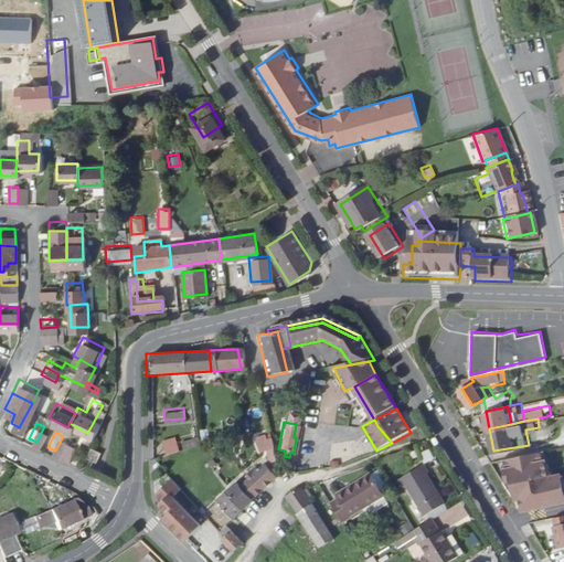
[(173,434),(160,437),(163,452),(178,448),(173,434)]
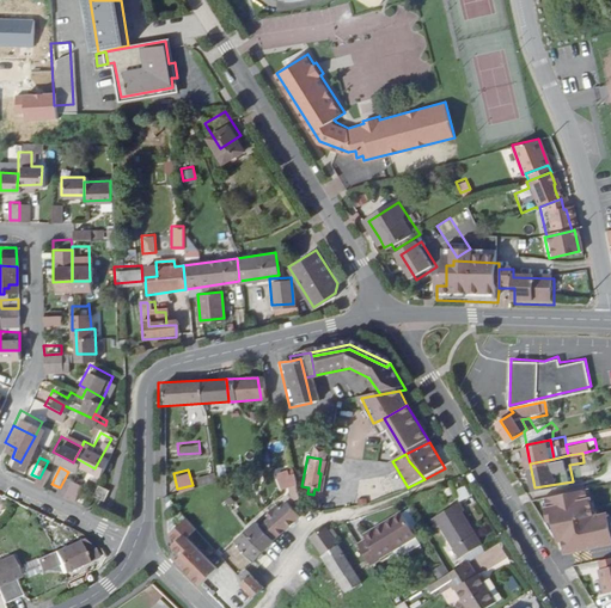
[(212,470),(194,476),(196,483),(214,477),(212,470)]
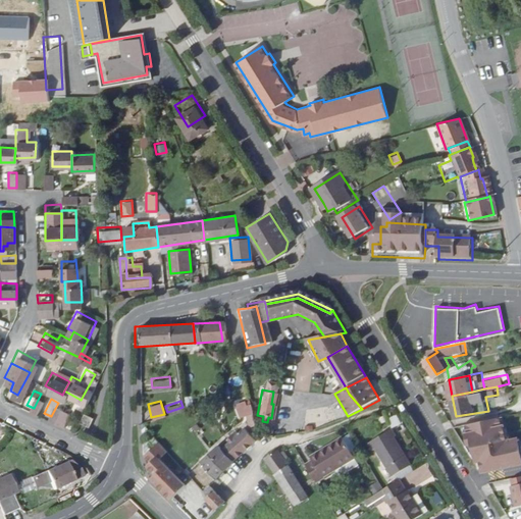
[(58,403),(51,416),(58,420),(64,406),(58,403)]
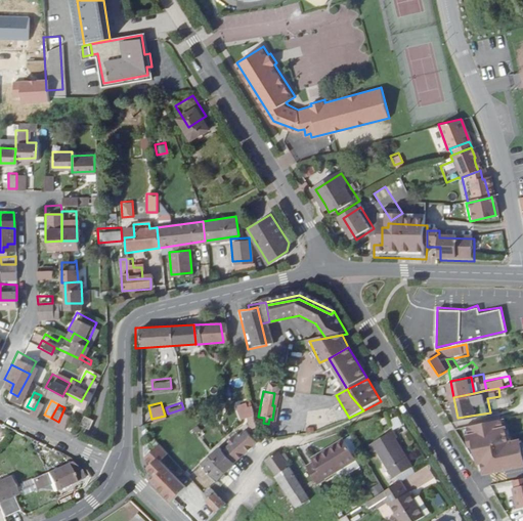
[(251,426),(247,406),(233,409),(235,418),(244,417),(245,423),(246,427),(251,426)]
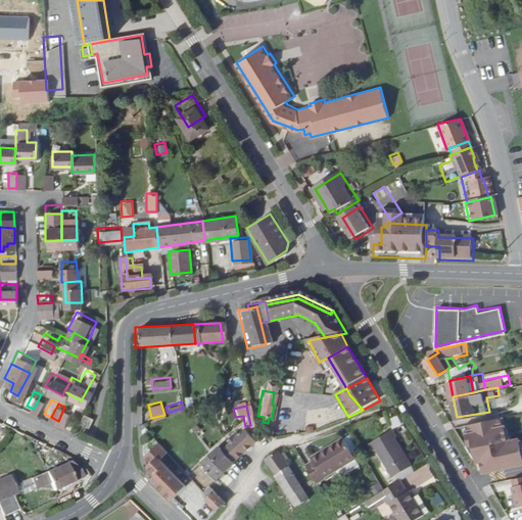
[(75,417),(84,422),(88,413),(80,409),(75,417)]
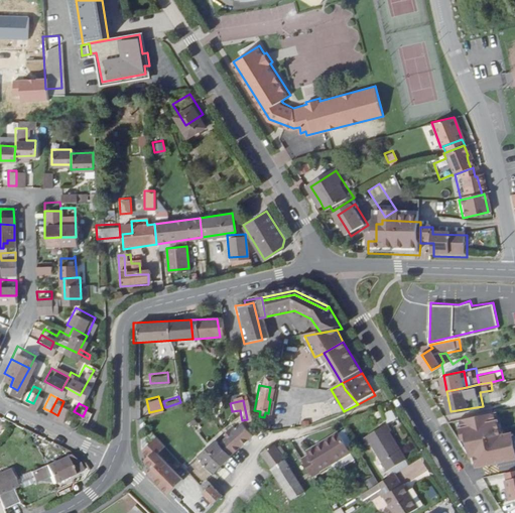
[(391,407),(382,410),(385,419),(394,416),(391,407)]
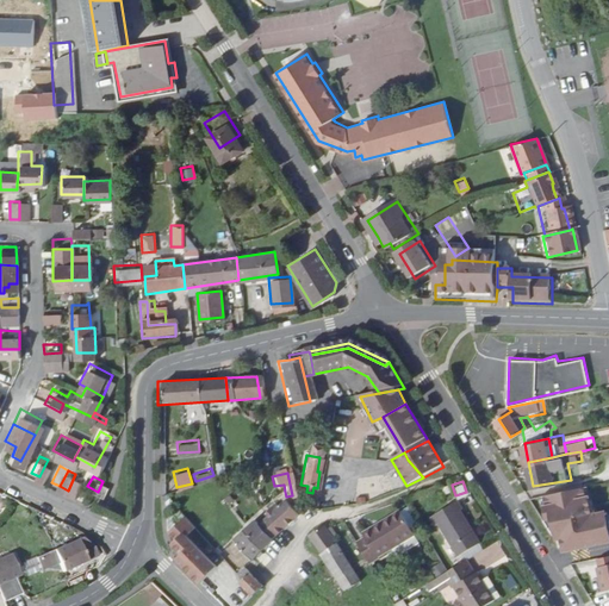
[(589,482),(545,492),(550,514),(554,513),(558,535),(569,533),(571,545),(608,538),(608,510),(608,507),(595,511),(589,482)]
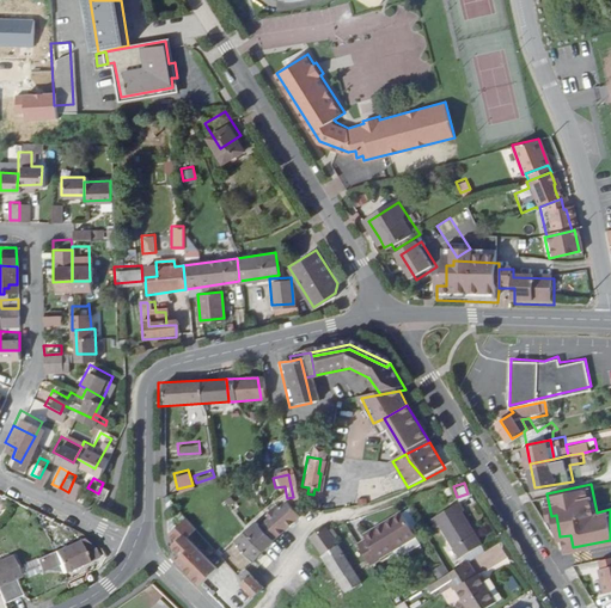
[(231,507),(224,498),(219,503),(226,510),(231,507)]
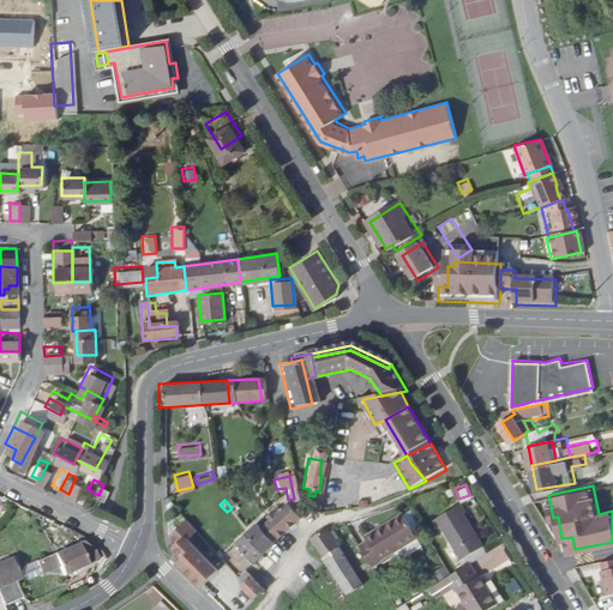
[(265,517),(257,524),(271,539),(296,515),(283,501),(275,508),(271,505),(263,513),(265,517)]
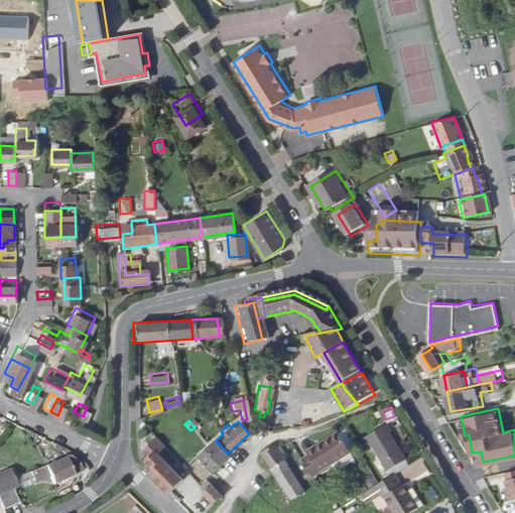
[(386,471),(405,460),(389,431),(392,430),(387,423),(364,436),(368,443),(370,441),(386,471)]
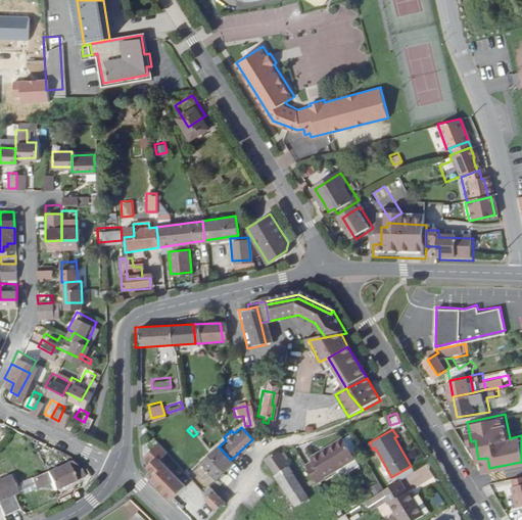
[(302,465),(312,480),(331,468),(351,457),(340,438),(325,448),(326,451),(311,460),(312,461),(302,465)]
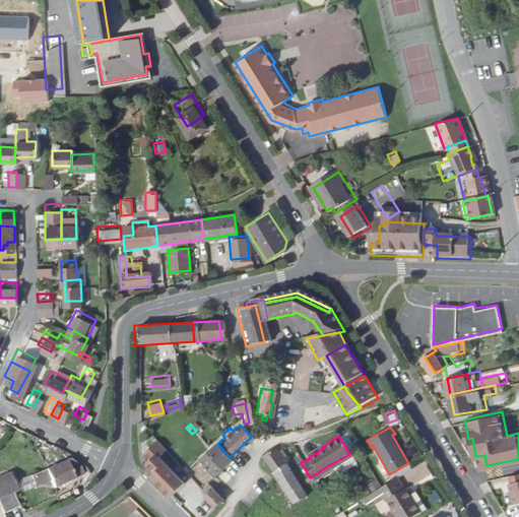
[(149,473),(154,481),(170,498),(183,485),(158,457),(166,451),(155,441),(143,451),(149,459),(145,463),(152,470),(149,473)]
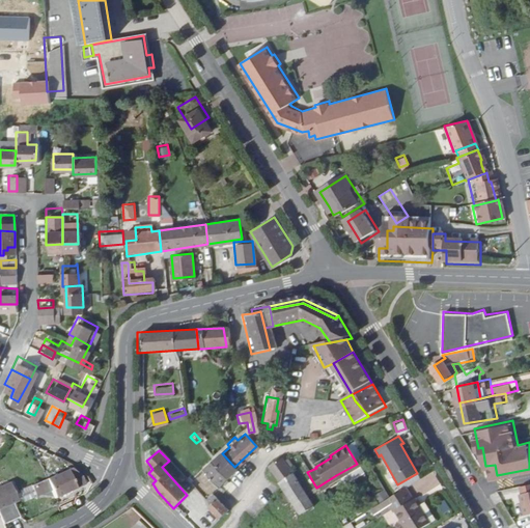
[(217,452),(211,459),(225,475),(234,467),(222,453),(217,452)]
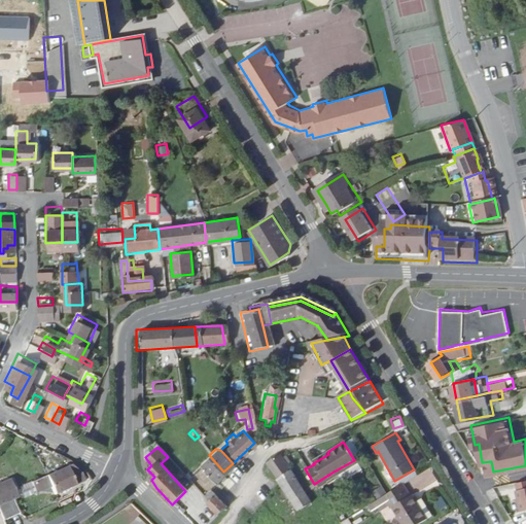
[(278,450),(263,460),(275,476),(280,484),(297,510),(309,501),(279,456),(281,454),(278,450)]
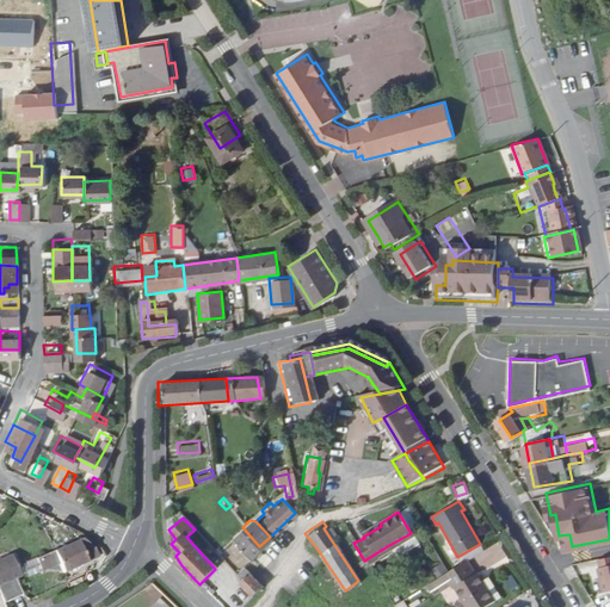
[(362,534),(363,537),(381,526),(380,524),(362,534)]
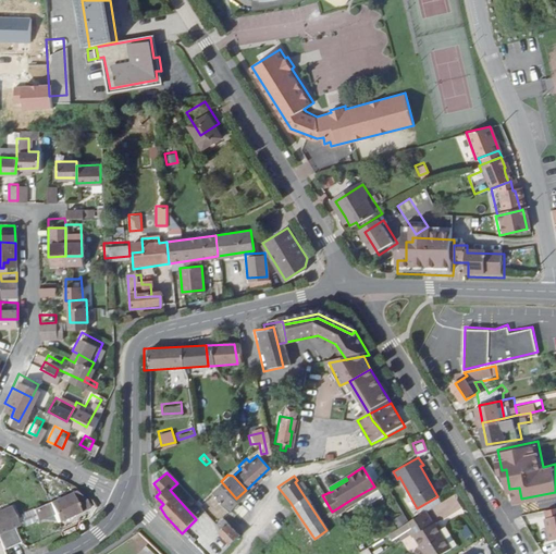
[(221,481),(211,490),(227,506),(236,499),(221,481)]
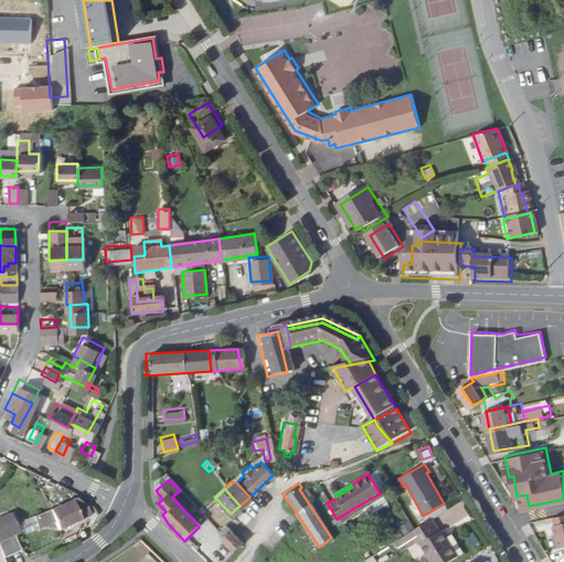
[(84,505),(88,504),(75,494),(29,512),(33,522),(50,515),(54,523),(86,509),(84,505)]
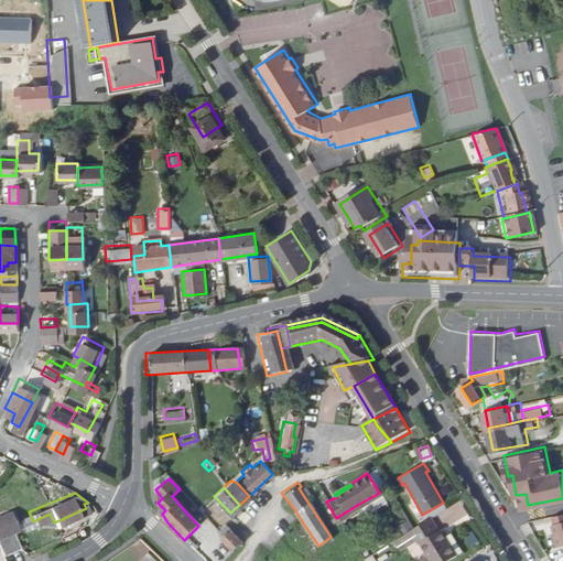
[(379,493),(357,505),(363,515),(385,503),(379,493)]
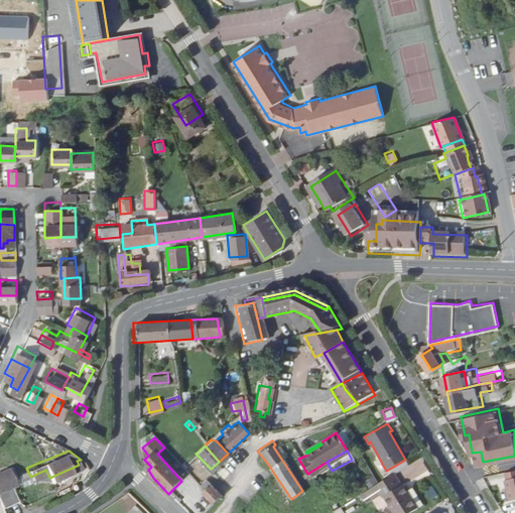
[(186,467),(199,480),(204,476),(211,469),(196,454),(185,464),(187,467),(186,467)]
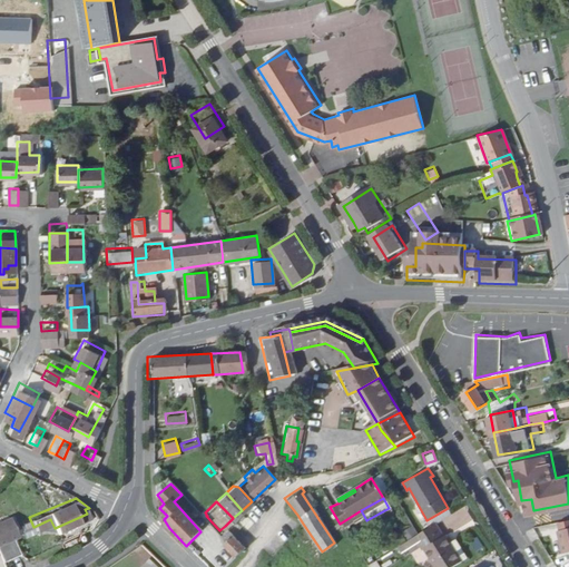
[(430,526),(451,514),(448,508),(427,520),(430,526)]
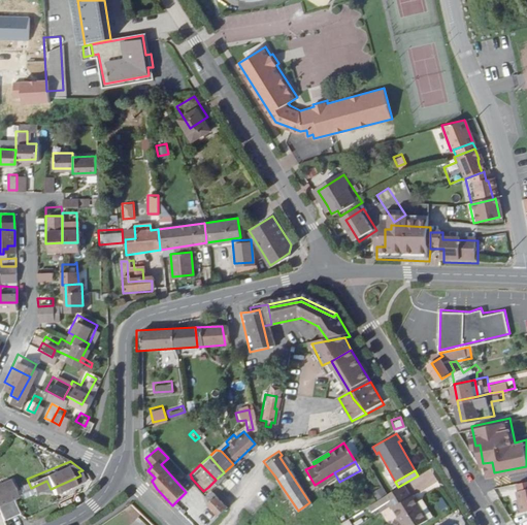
[(7,472),(1,476),(6,487),(11,497),(31,488),(27,479),(12,485),(7,472)]
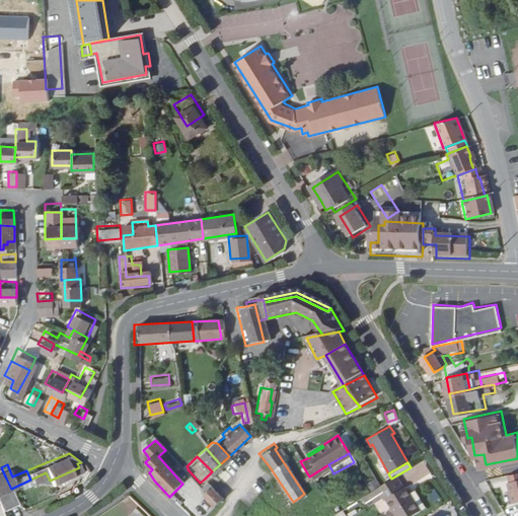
[(0,505),(1,508),(17,501),(11,489),(6,478),(1,467),(0,465),(0,505)]
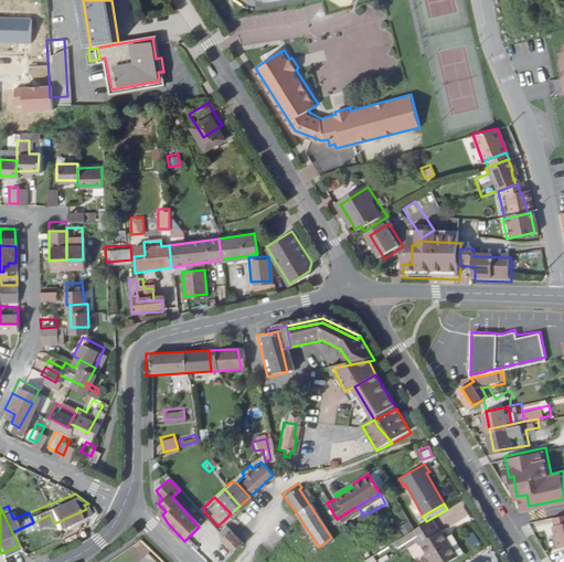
[(217,526),(215,528),(235,547),(242,540),(223,521),(217,526)]
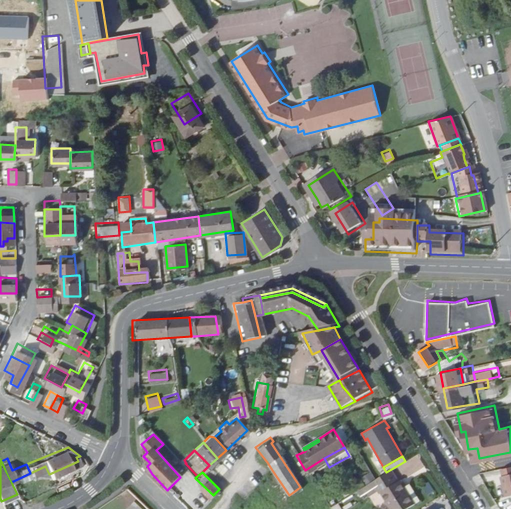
[(394,486),(386,472),(373,480),(368,483),(375,497),(377,496),(385,508),(405,508),(411,506),(397,484),(394,486)]
